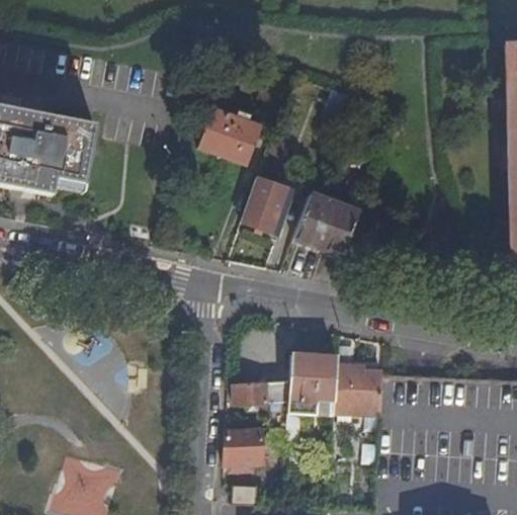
[(516,43),(504,44),(510,277),(516,276),(516,43)]
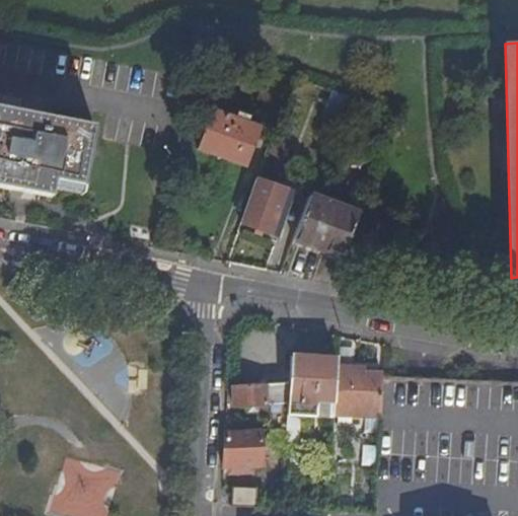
[(331,109),(341,113),(348,92),(340,89),(331,109)]
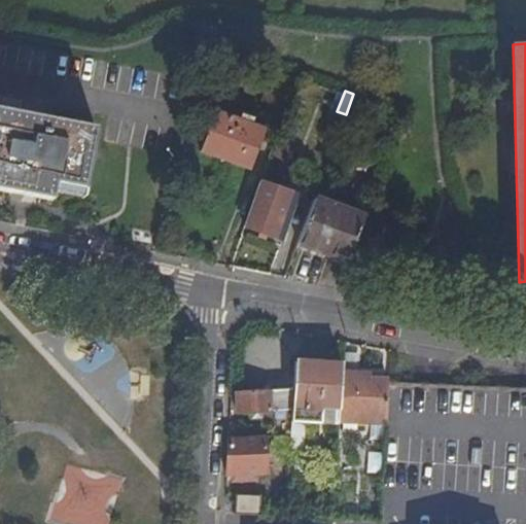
[(97,127),(0,107),(0,186),(51,197),(55,180),(85,186),(97,127)]
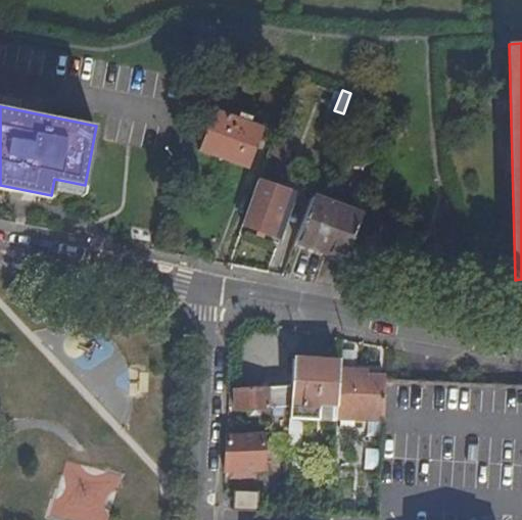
[(248,166),(264,127),(216,108),(200,147),(248,166)]
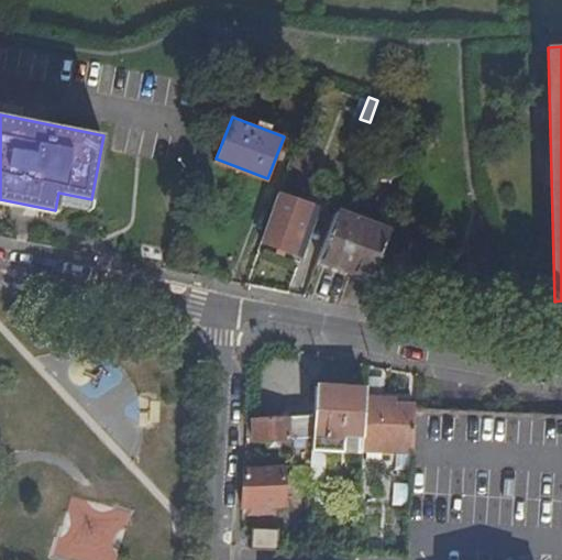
[(319,208),(277,193),(261,238),(301,253),(319,208)]
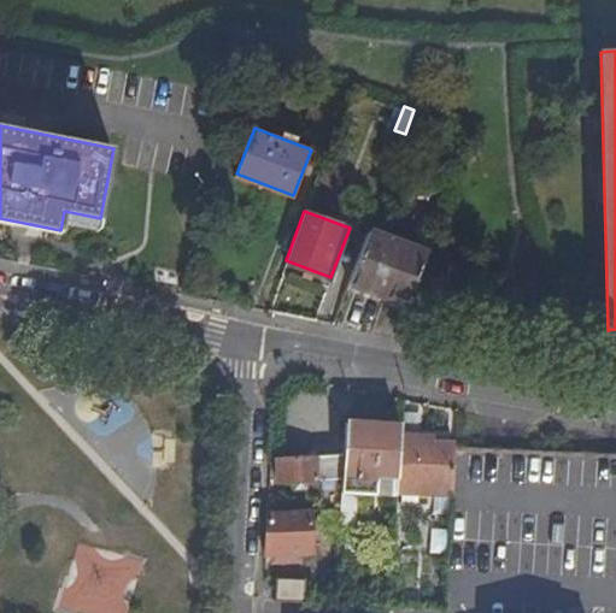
[(427,252),(369,230),(348,282),(406,305),(427,252)]
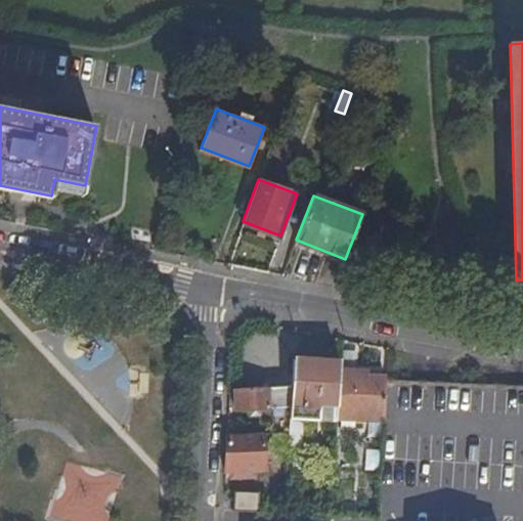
[(306,417),(338,419),(338,417),(342,367),(342,360),(294,358),(293,384),(292,384),(291,385),(292,386),(293,387),(292,405),(288,469),(306,471),(307,451),(303,451),(306,417)]
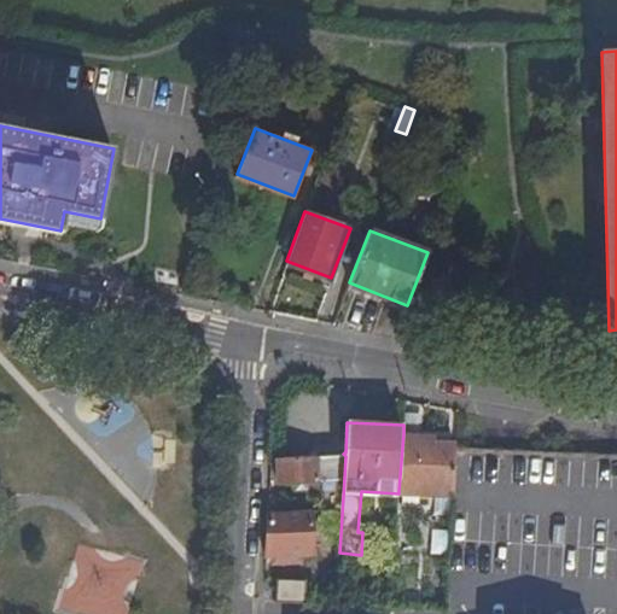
[(428,434),(403,433),(399,491),(454,495),(457,444),(457,443),(428,440),(428,434)]
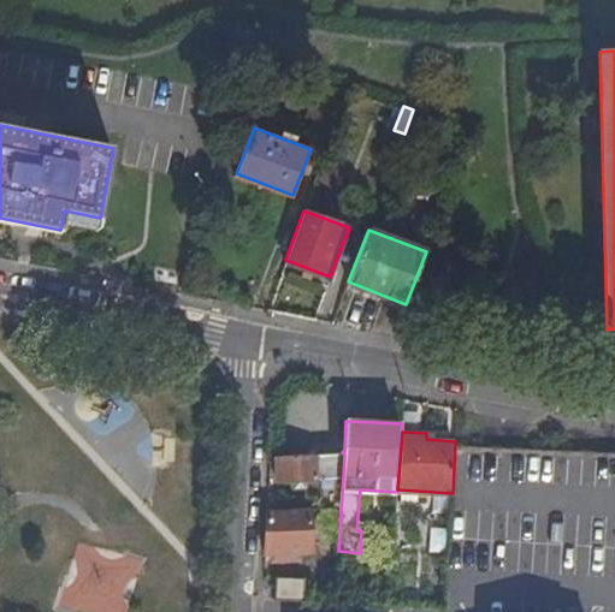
[(277,480),(343,476),(344,455),(343,453),(342,452),(285,455),(276,456),(277,480)]
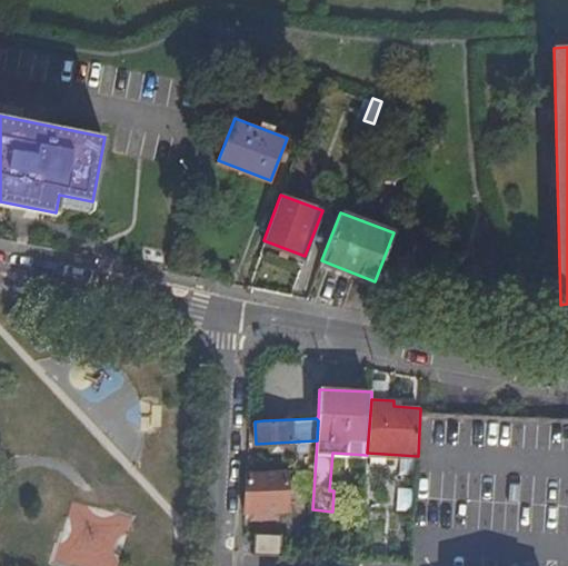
[(287,508),(286,470),(247,472),(245,510),(287,508)]
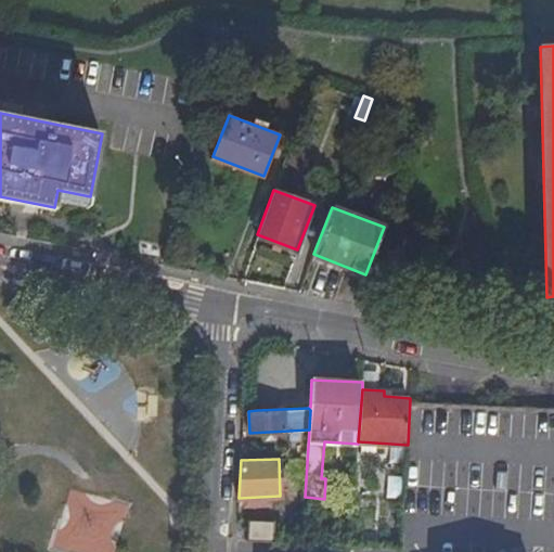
[(71,485),(53,543),(82,551),(113,551),(128,501),(71,485)]
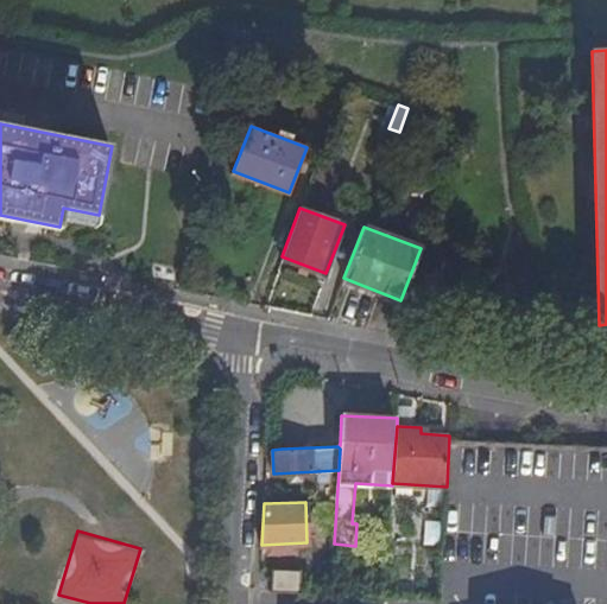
[(301,568),(272,567),(271,589),(299,591),(301,568)]
